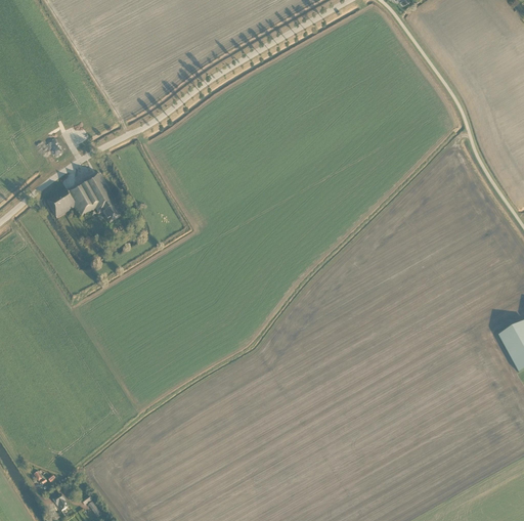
[(115,198),(100,172),(69,190),(67,186),(47,199),(57,216),(74,206),(80,215),(95,207),(98,212),(102,210),(110,221),(120,214),(114,204),(117,203),(115,198)]
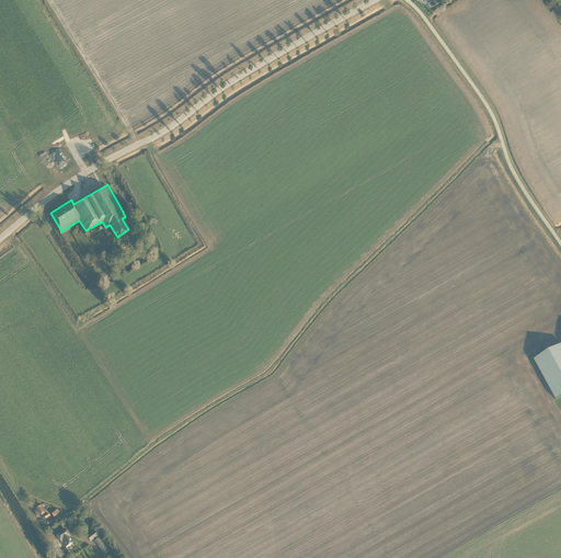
[(556,397),(560,394),(560,342),(534,357),(556,397)]
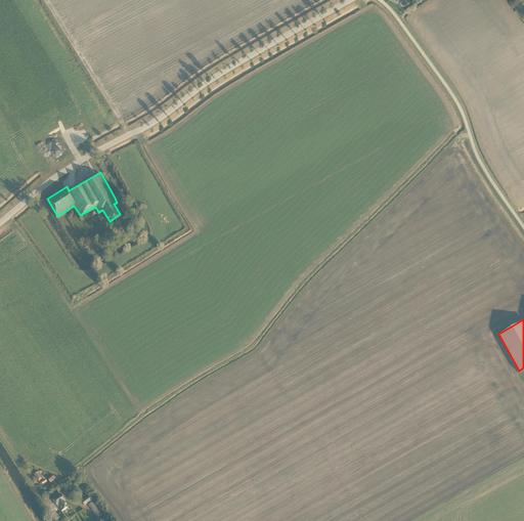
[(34,472),(39,480),(43,477),(39,469),(34,472)]
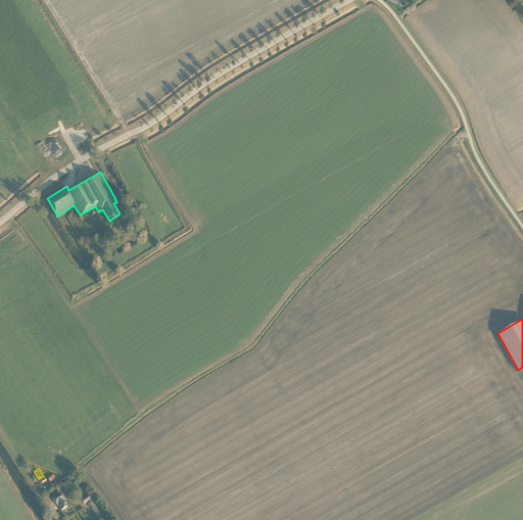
[(67,503),(64,498),(60,490),(52,495),(56,502),(57,501),(61,508),(66,504),(67,503)]
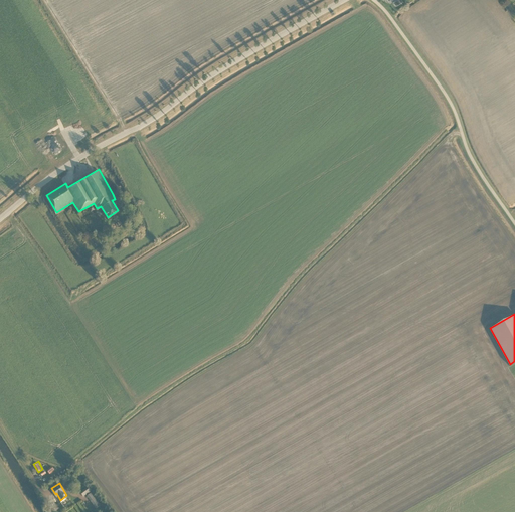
[(89,485),(88,486),(87,485),(79,490),(82,495),(91,490),(90,489),(91,488),(89,485)]
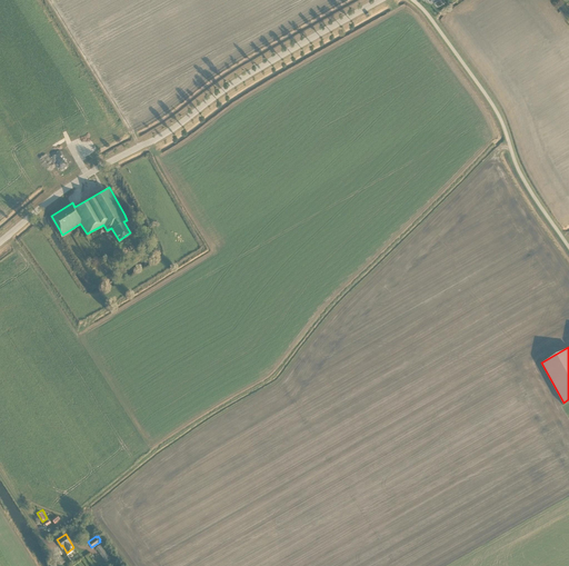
[(102,555),(108,552),(100,543),(96,546),(102,555)]
